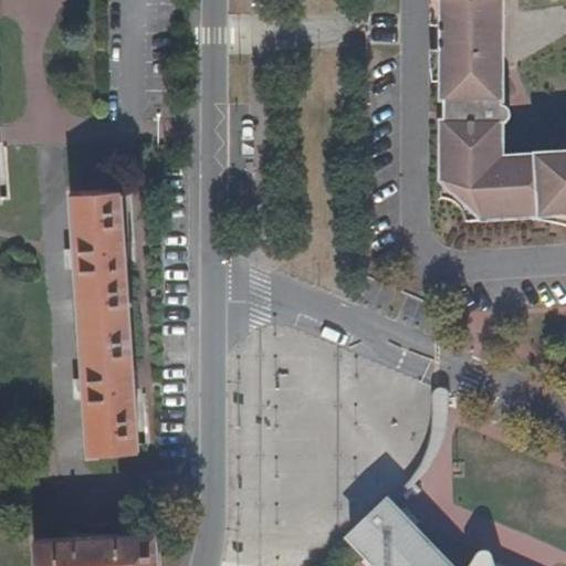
[(517,67),(516,0),(459,0),(458,66),(517,67)]
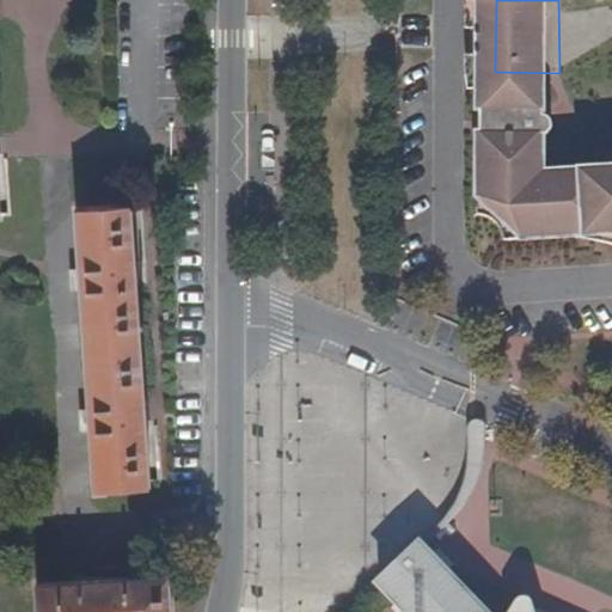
[(611,165),(561,167),(560,136),(567,128),(568,122),(567,117),(562,112),(560,73),(495,72),(495,103),(499,106),(497,121),(495,124),(493,213),(505,214),(510,221),(516,231),(522,236),(533,236),(595,234),(599,228),(611,228),(611,165)]
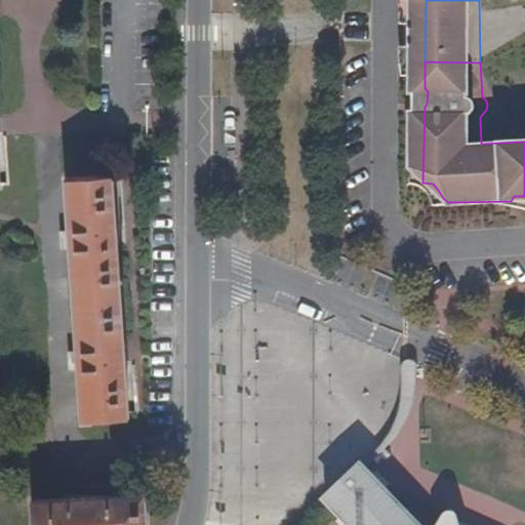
[(66,180),(81,423),(128,419),(112,177),(66,180)]
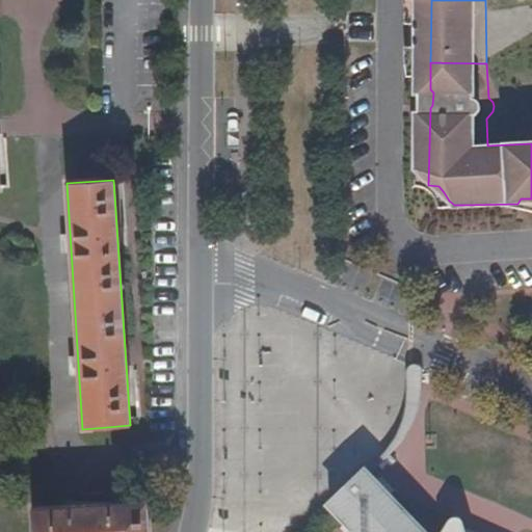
[(352,477),(315,512),(333,531),(448,531),(448,530),(446,528),(443,526),(439,526),(435,527),(431,531),(404,531),(371,498),(367,502),(358,493),(361,489),(361,487),(352,477)]
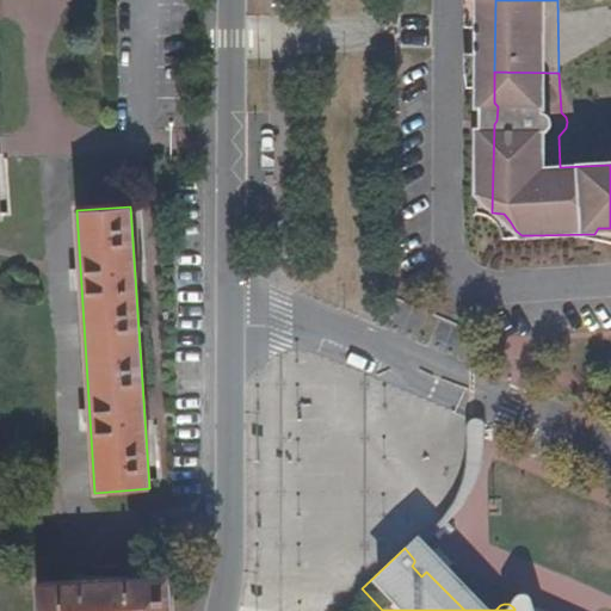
[(170,610),(168,576),(36,585),(37,610),(170,610)]
